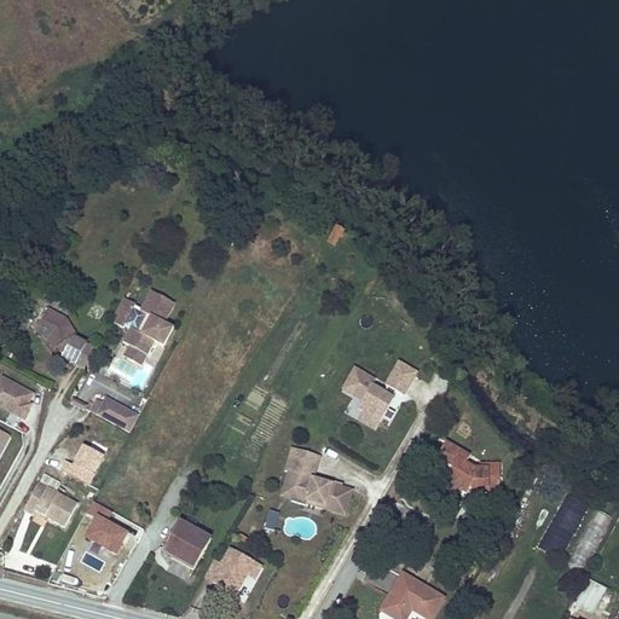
[(343,231),(336,227),(328,241),(335,246),(343,231)]
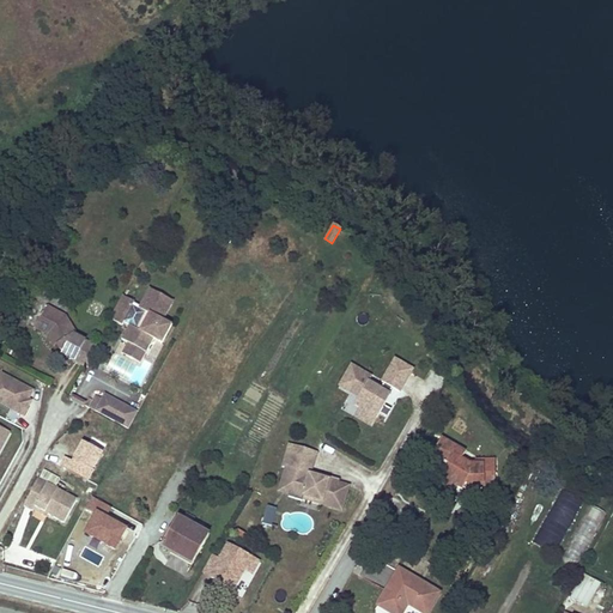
[(173,303),(149,290),(138,309),(145,313),(135,329),(128,326),(121,340),(127,344),(145,353),(152,339),(161,344),(170,326),(162,321),(173,303)]
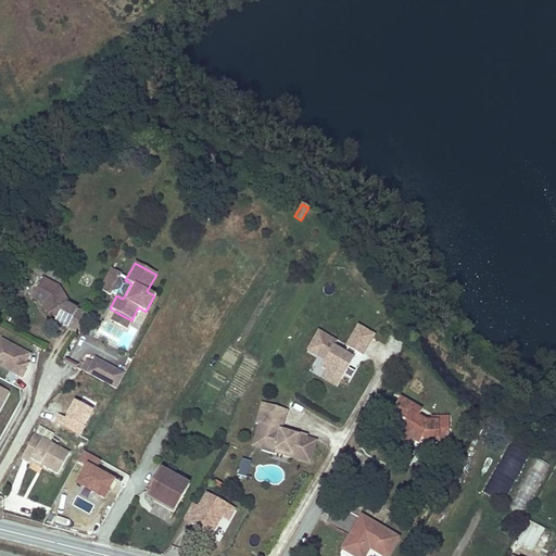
[(121,275),(111,269),(100,289),(110,294),(121,275)]
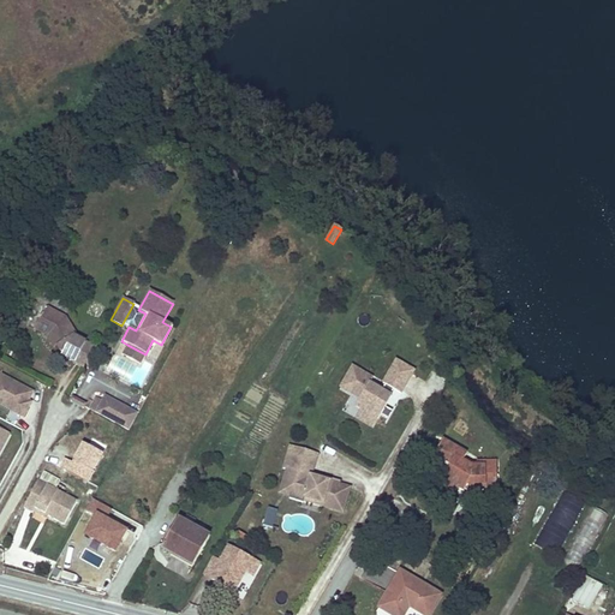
[(65,317),(47,306),(37,324),(49,332),(47,336),(52,347),(55,346),(57,348),(63,352),(61,354),(85,366),(95,348),(72,336),(76,334),(65,317)]
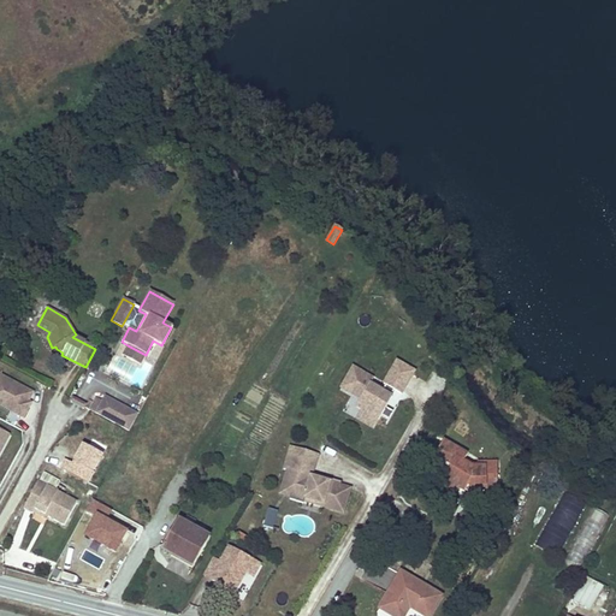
[(49,332),(37,325),(34,331),(47,337),(49,332)]
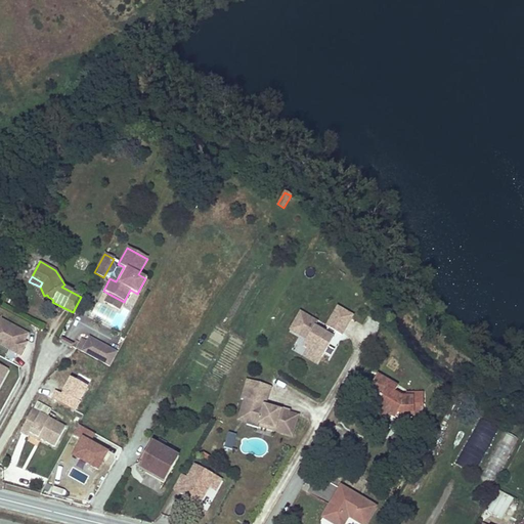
[(124,302),(108,294),(103,302),(119,310),(124,302)]
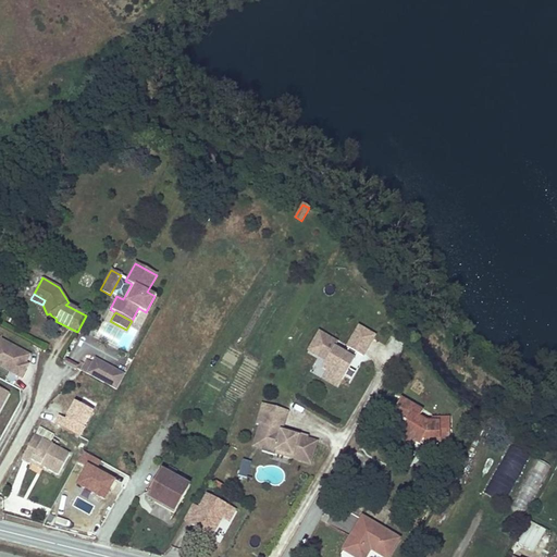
[(319,332),(308,350),(325,360),(321,368),(327,371),(342,380),(344,375),(351,380),(356,373),(348,369),(354,359),(353,358),(356,353),(362,356),(374,336),(358,326),(346,347),(348,348),(345,354),(334,347),(336,343),(319,332)]
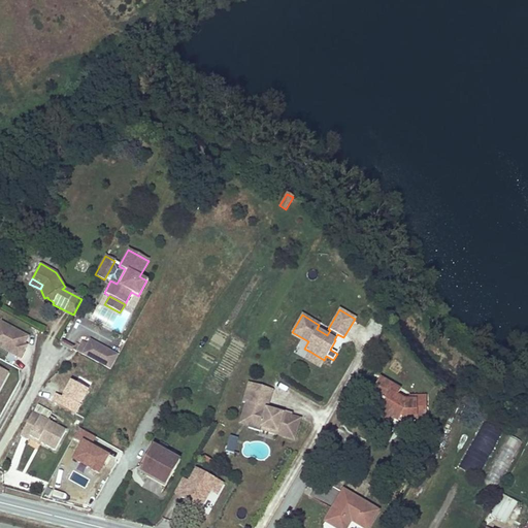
[(29,334),(0,318),(0,344),(21,356),(26,347),(25,342),(29,334)]
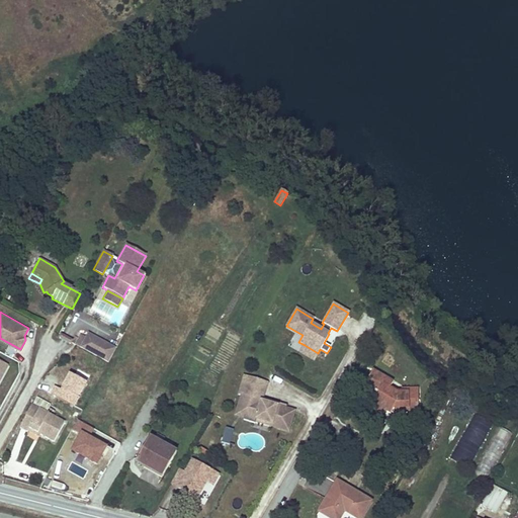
[(77,344),(109,361),(117,347),(90,332),(87,337),(82,334),(77,344)]
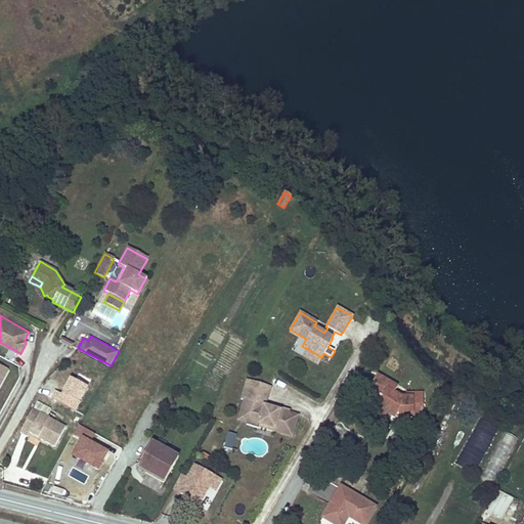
[(321,357),(308,349),(304,356),(317,364),(321,357)]
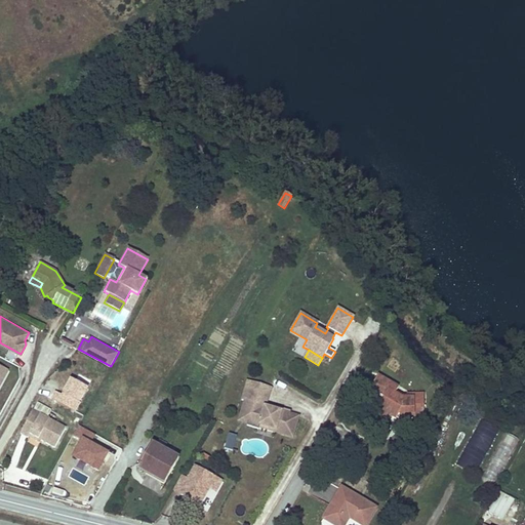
[(368,392),(380,399),(382,395),(375,390),(384,377),(378,375),(368,392)]
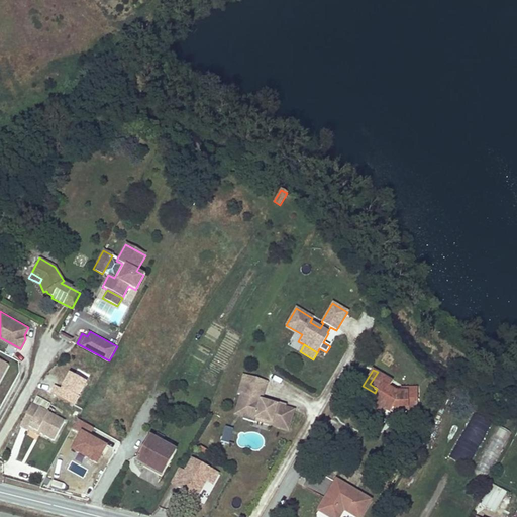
[(393,381),(378,372),(370,384),(377,389),(375,393),(368,404),(384,413),(388,415),(390,413),(397,413),(400,410),(417,411),(418,388),(401,387),(401,391),(397,391),(390,386),(393,381)]
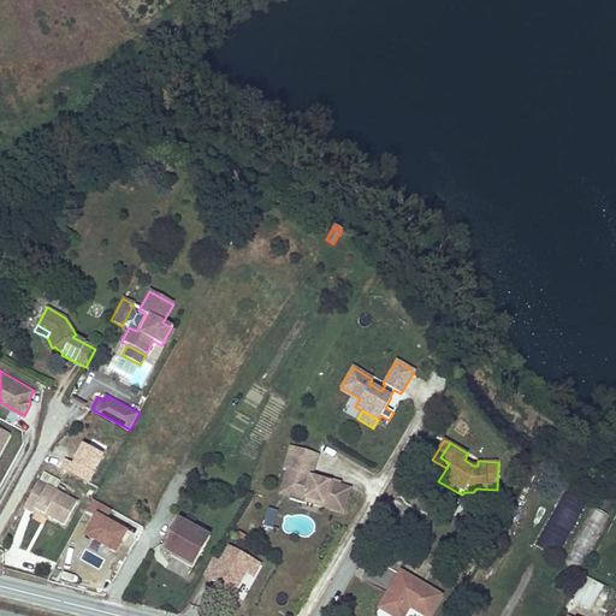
[(290,446),(283,471),(290,472),(285,485),(292,487),(290,498),(289,499),(303,504),(304,499),(332,507),(331,509),(343,513),(350,490),(339,487),(341,484),(330,480),(329,484),(311,478),(318,455),(290,446)]
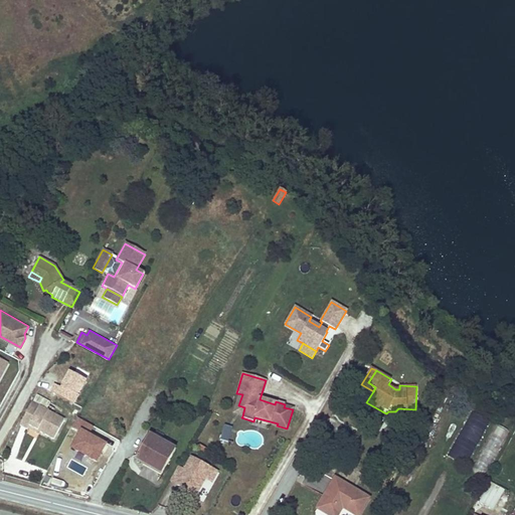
[(50,402),(37,395),(33,401),(32,401),(19,425),(26,430),(27,428),(28,426),(39,432),(53,440),(63,418),(46,409),(50,402)]
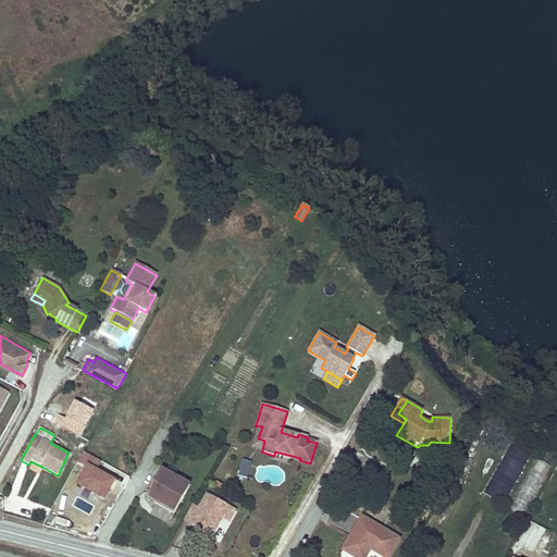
[(413,445),(396,435),(394,440),(411,449),(413,445)]
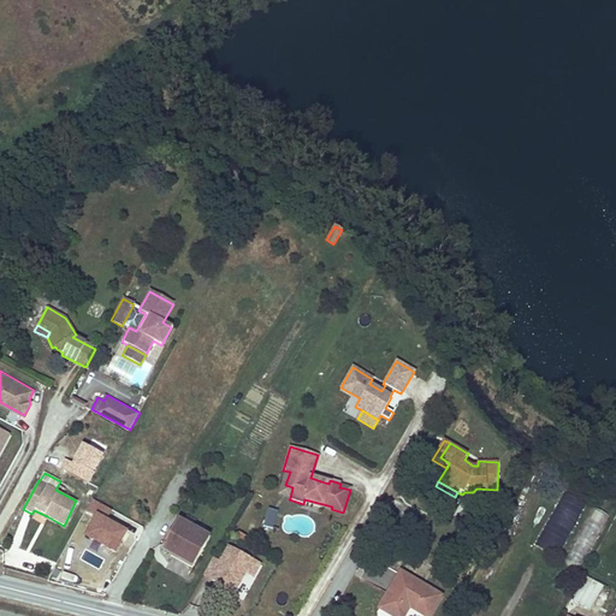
[(292,487),(285,485),(283,496),(290,498),(292,487)]
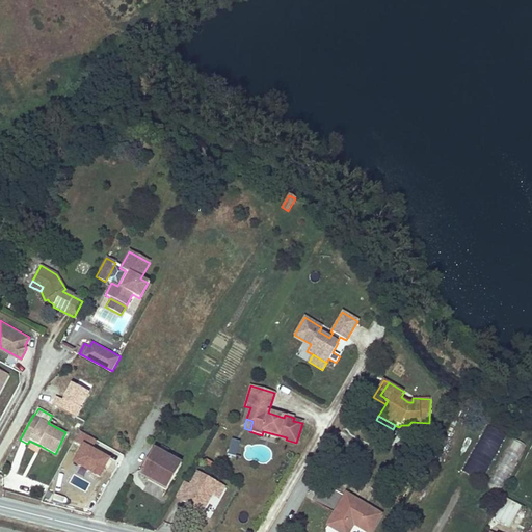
[(484,425),(466,473),(484,480),(503,432),(484,425)]
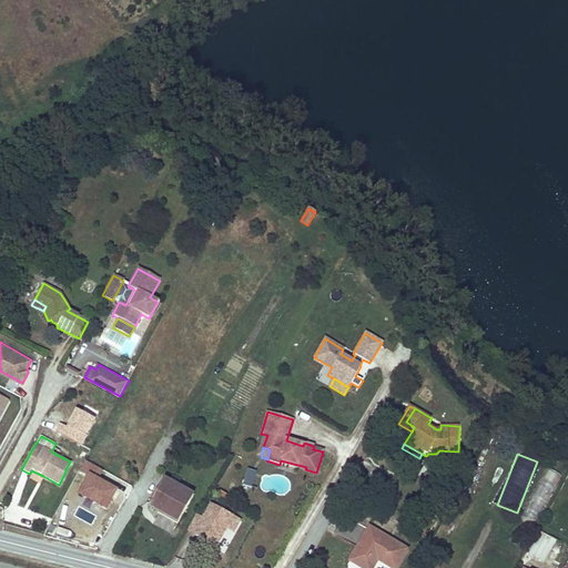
[(108,514),(124,483),(84,460),(78,473),(88,478),(78,497),(108,514)]
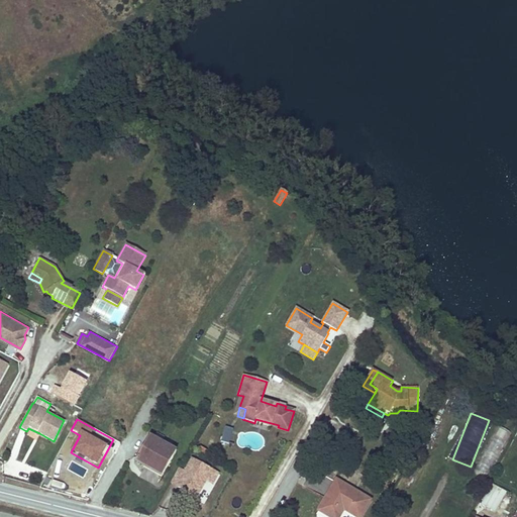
[(254,423),(253,426),(267,430),(269,424),(278,427),(279,425),(255,419),(254,423)]
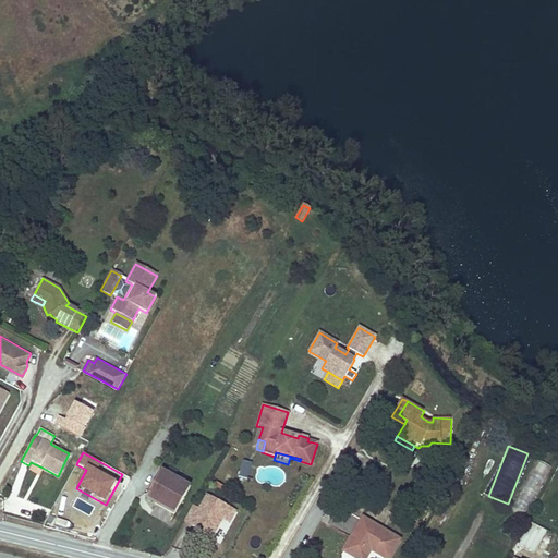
[(525,513),(552,468),(538,460),(512,507),(525,513)]
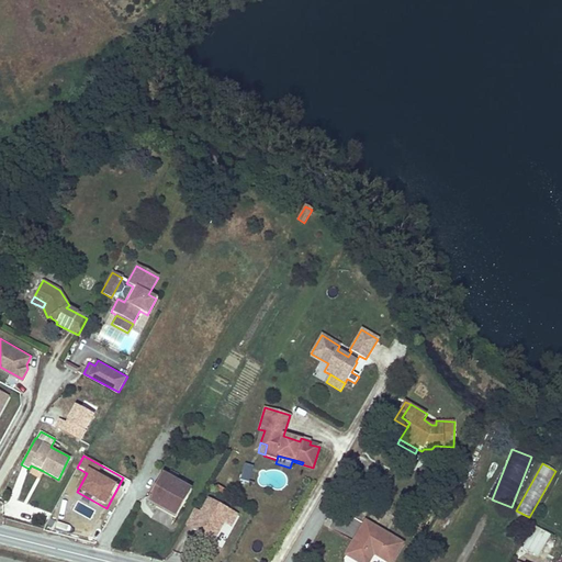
[(240,482),(250,483),(254,467),(245,464),(240,482)]
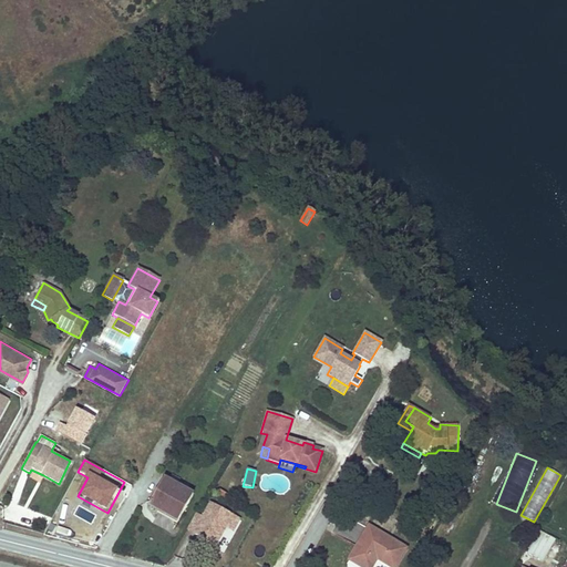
[(31,470),(30,472),(42,478),(43,475),(31,470)]
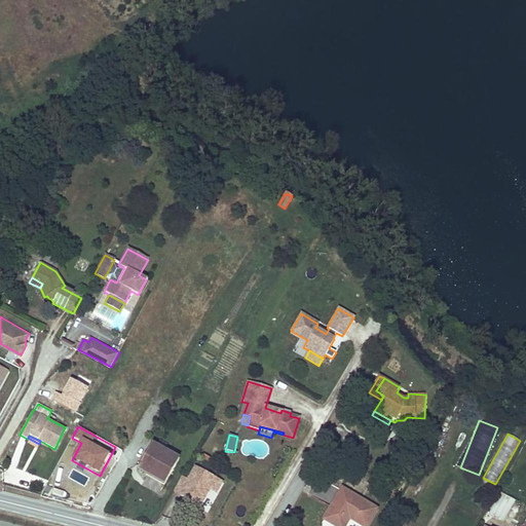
[(179,458),(152,444),(139,467),(165,483),(179,458)]
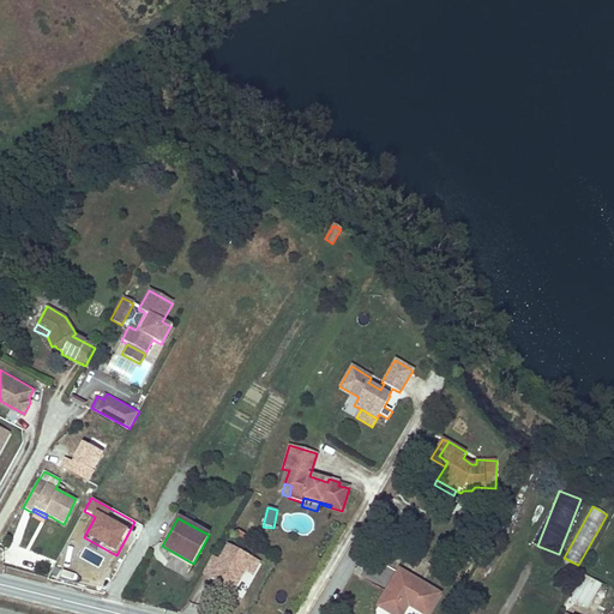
[(241,543),(229,537),(226,546),(238,552),(241,543)]
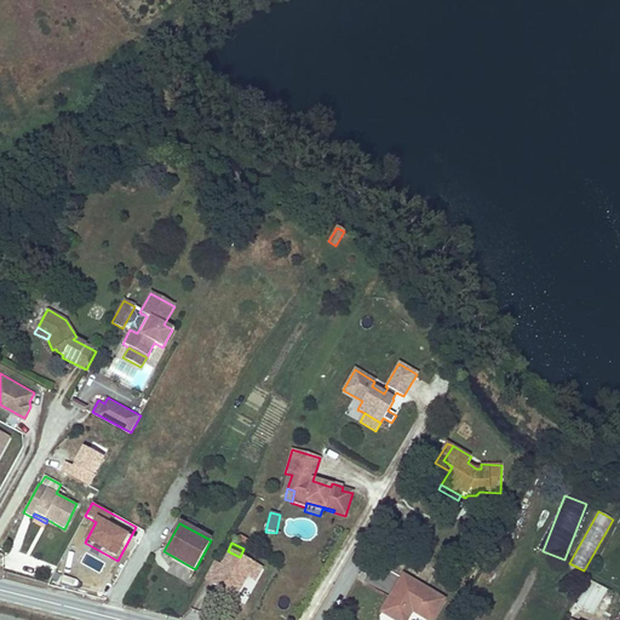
[(229,570),(213,562),(205,578),(214,583),(214,584),(235,596),(242,585),(227,577),(229,570)]
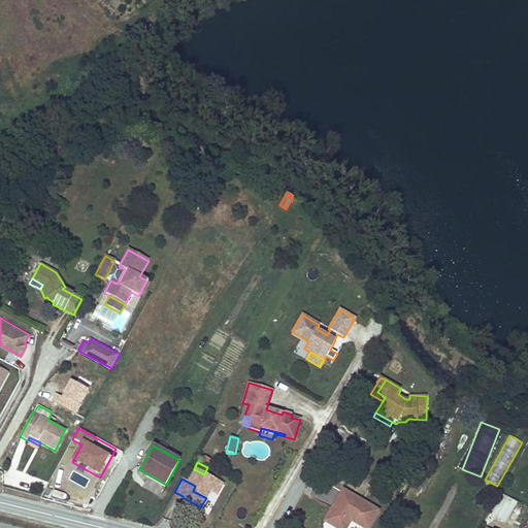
[(383,505),(349,486),(330,517),(342,524),(350,512),(356,515),(371,524),(383,505)]
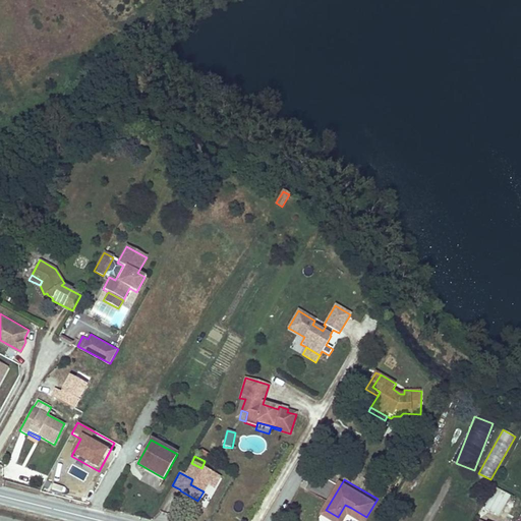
[(510,497),(496,488),(484,510),(498,517),(510,497)]
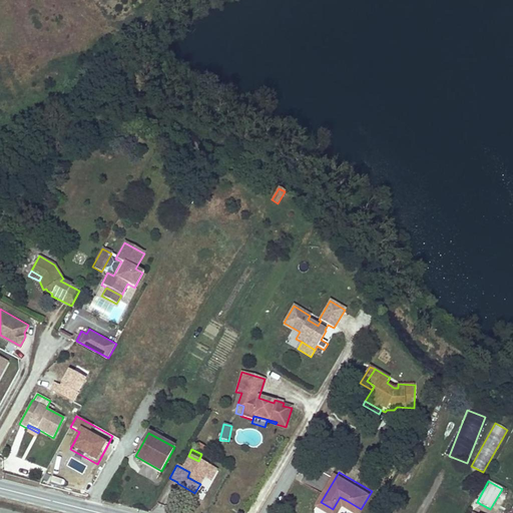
[(340,497),(333,509),(339,512),(346,500),(340,497)]
